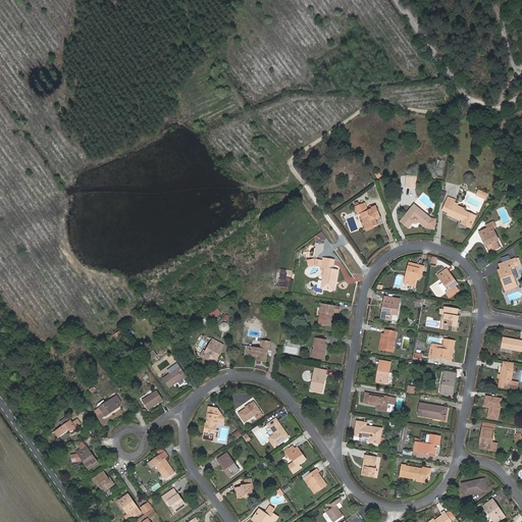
[(406,175),(405,186),(414,187),(415,176),(406,175)]
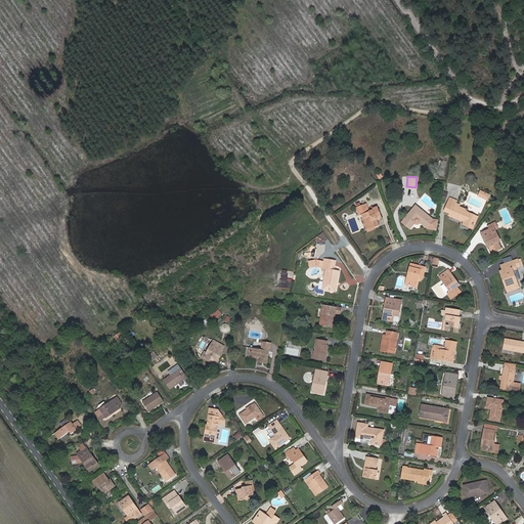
[(455,201),(449,199),(447,204),(452,207),(454,203),(454,204),(455,201)]
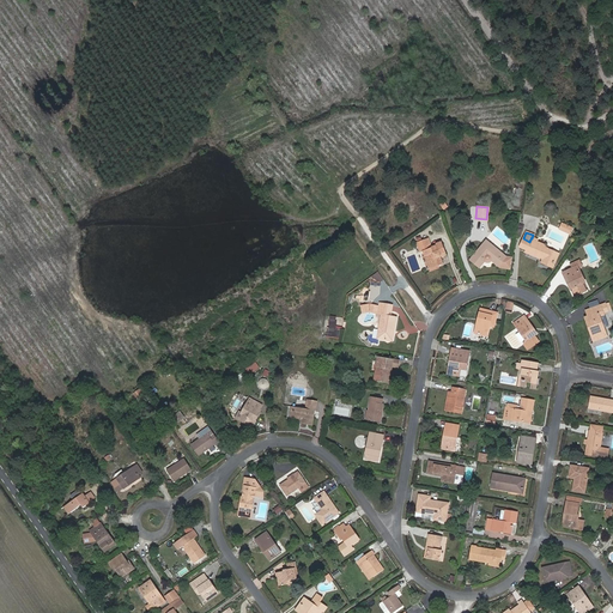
[(523,238),(520,247),(525,249),(525,252),(530,255),(530,253),(534,254),(534,256),(539,259),(539,256),(542,258),(541,260),(540,262),(551,267),(557,253),(546,248),(545,250),(542,249),(542,247),(544,246),(535,242),(536,240),(532,238),(532,237),(529,242),(523,238)]
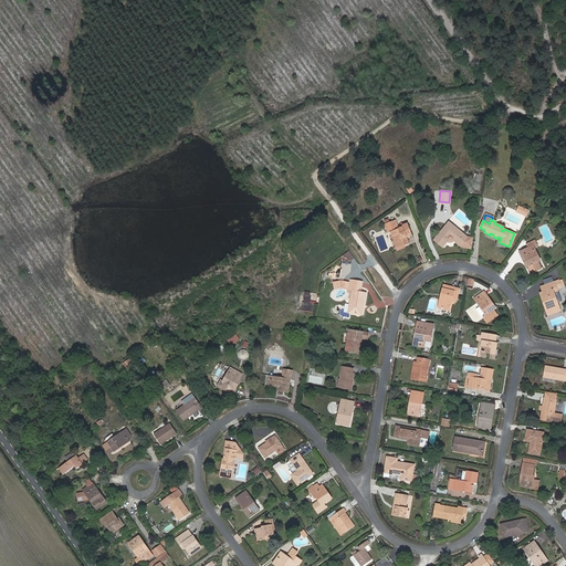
[(386,229),(398,224),(396,220),(385,224),(386,229)]
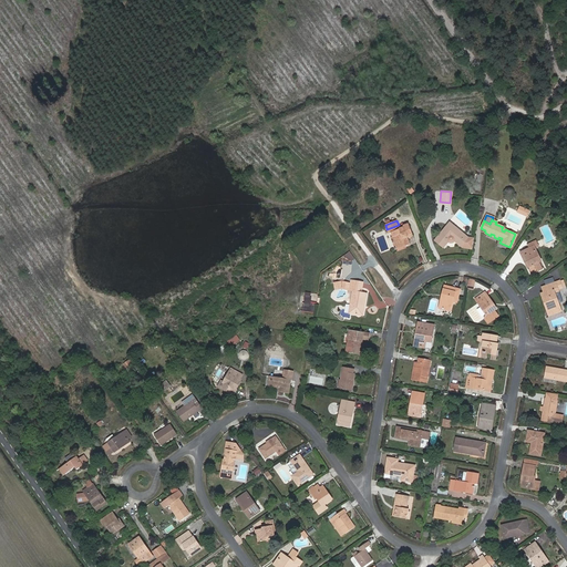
[(467,237),(451,223),(435,240),(444,248),(449,241),(450,243),(451,243),(452,243),(454,241),(455,241),(463,247),(472,249),(474,238),(467,237)]
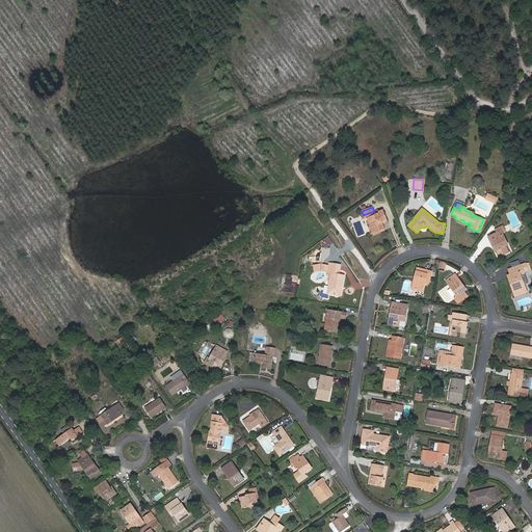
[(375,215),(367,218),(369,222),(367,223),(369,231),(378,228),(380,231),(384,230),(382,223),(381,221),(387,219),(383,210),(379,212),(380,213),(375,215)]
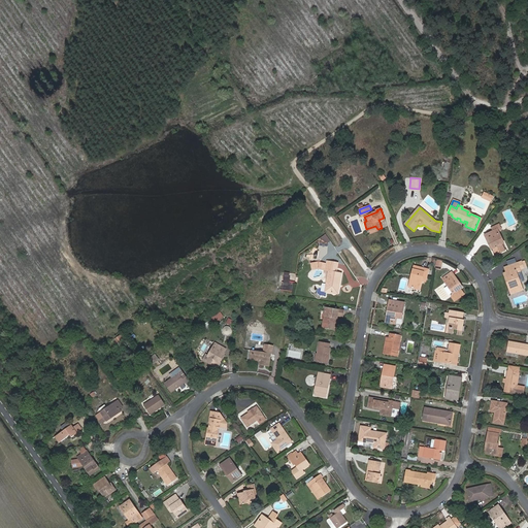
[(362,218),(364,217),(372,213),(371,209),(360,213),(362,218)]
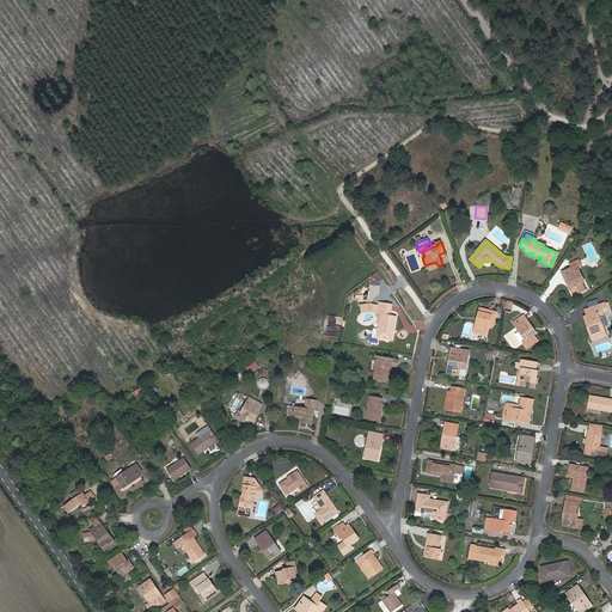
[(562,273),(567,283),(569,282),(573,288),(575,295),(586,291),(582,283),(579,277),(582,276),(577,268),(576,265),(571,268),(562,273)]
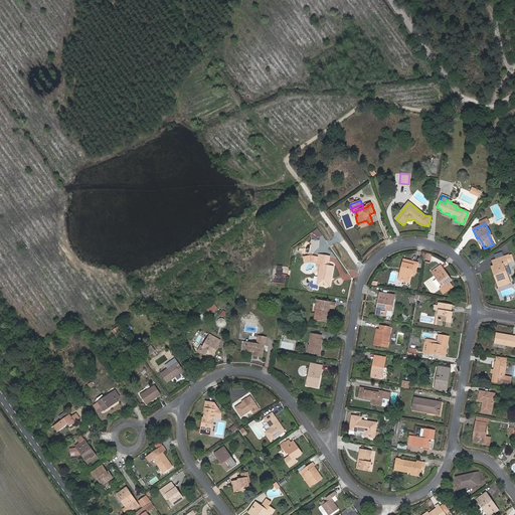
[(423,262),(431,264),(433,253),(425,252),(423,262)]
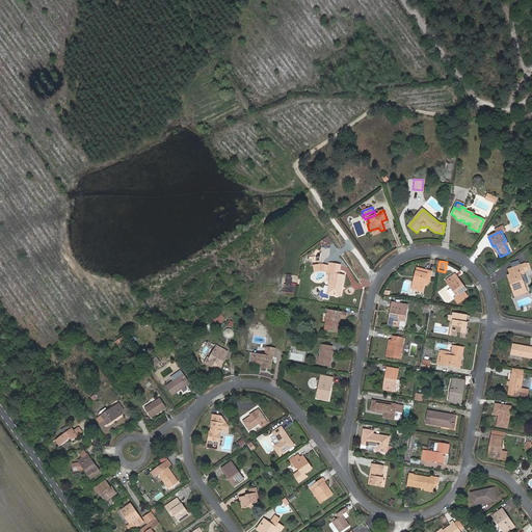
[(510,274),(509,275),(513,287),(512,288),(514,293),(526,289),(521,275),(520,271),(524,270),(524,272),(529,270),(526,263),(509,269),(510,274)]
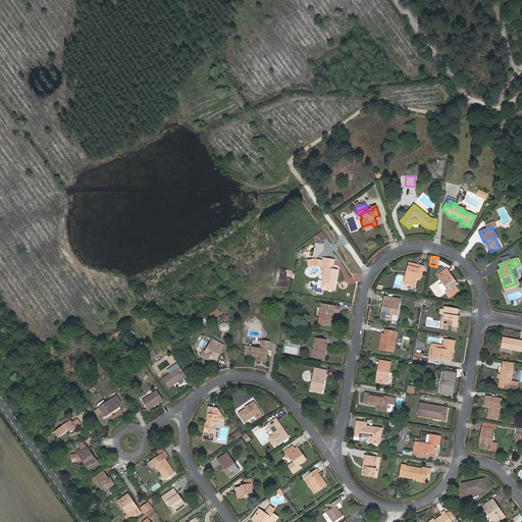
[(321,267),(322,260),(314,259),(307,260),(308,267),(314,266),(321,267)]
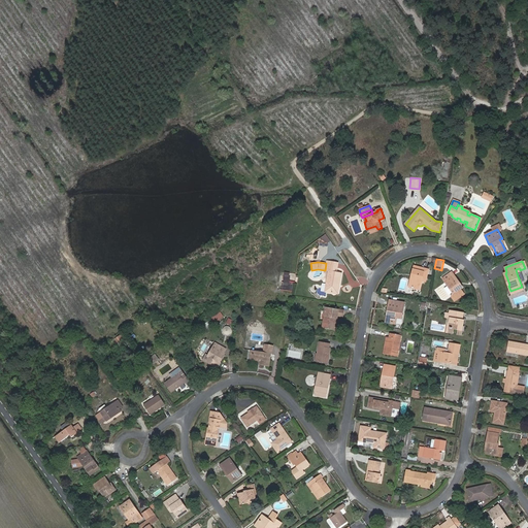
[(330,262),(328,271),(325,291),(335,293),(336,285),(340,285),(341,274),(334,273),(335,269),(337,269),(338,263),(330,262)]
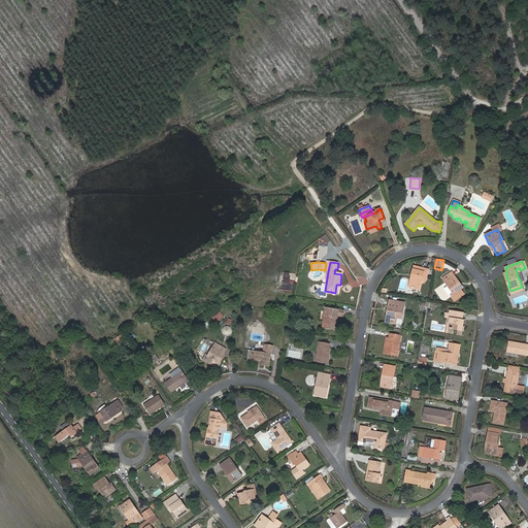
[(414,273),(410,287),(420,290),(422,276),(427,278),(429,269),(415,266),(413,273),(414,273)]
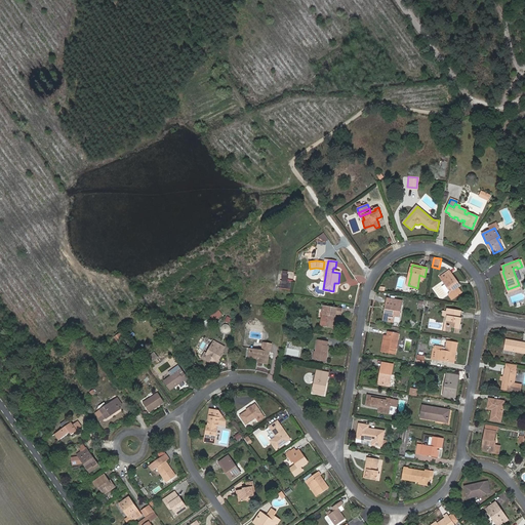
[(284,270),(281,287),(292,289),(294,271),(284,270)]
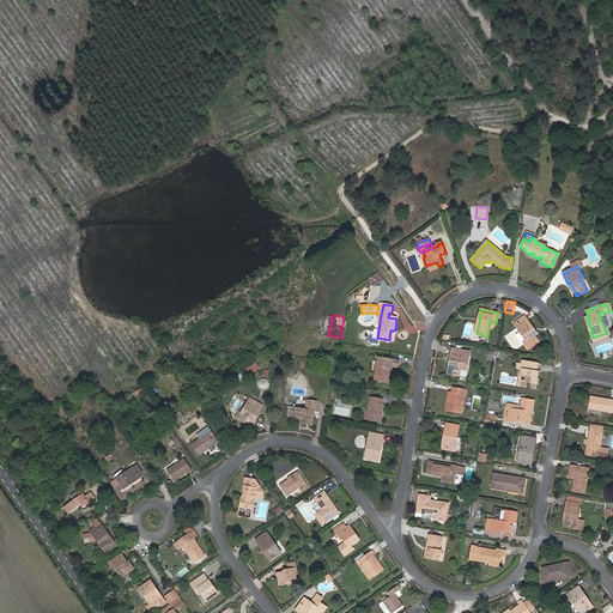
[(525,316),(514,323),(526,340),(525,345),(528,350),(539,341),(534,335),(535,334),(530,328),(532,327),(525,316)]
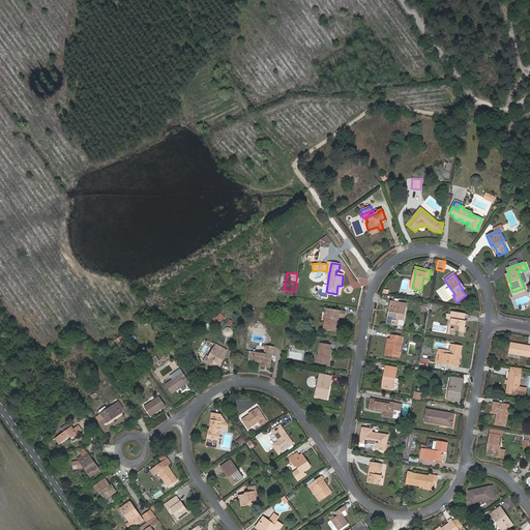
[(390,301),(389,308),(391,308),(390,316),(388,316),(387,323),(398,325),(399,319),(404,320),(406,308),(403,308),(404,303),(390,301)]
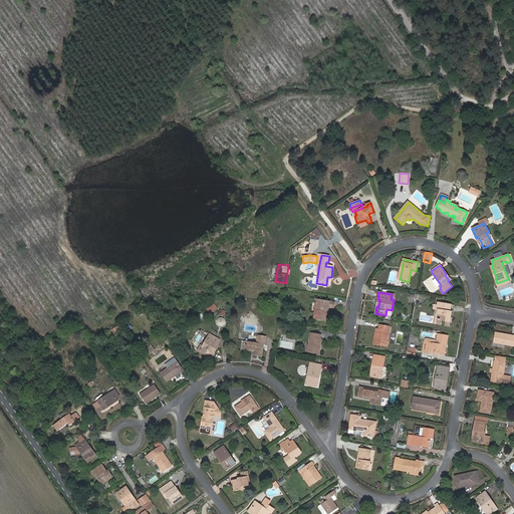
[(317,308),(314,319),(326,321),(329,307),(331,308),(332,302),(317,299),(315,307),(317,308)]
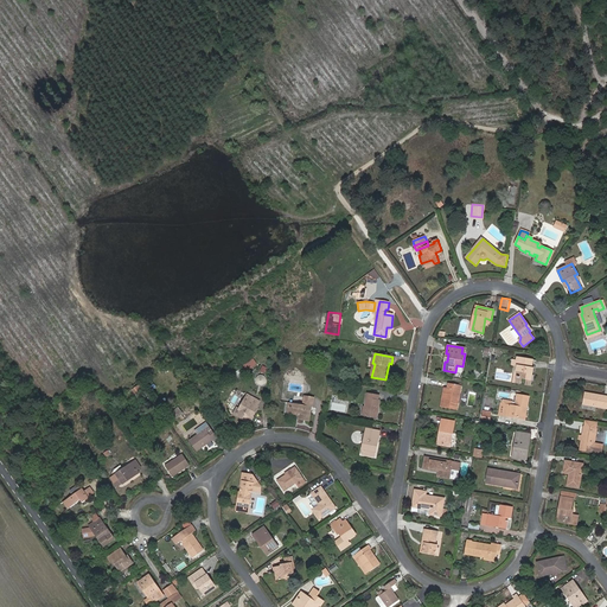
[(517,370),(515,383),(521,384),(522,379),(526,379),(525,385),(531,385),(531,381),(532,381),(534,375),(532,375),(534,369),(532,368),(526,366),(528,359),(517,357),(517,360),(516,366),(515,370),(517,370)]
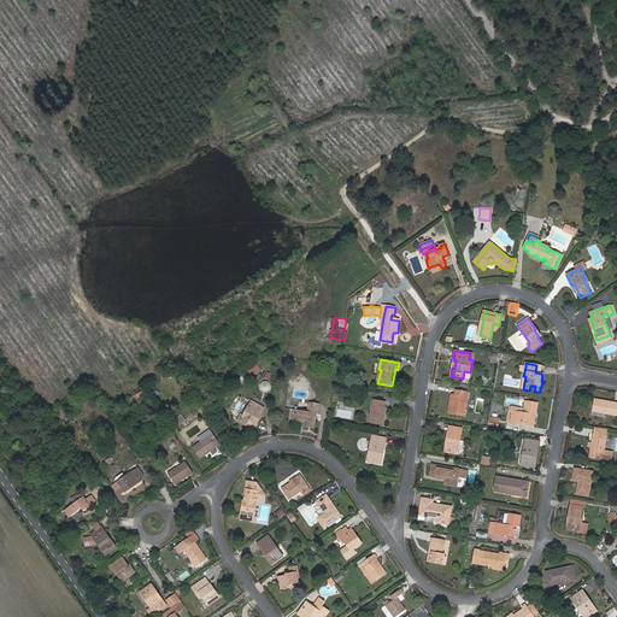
[(456,389),(454,394),(453,403),(452,403),(450,415),(464,417),(469,392),(456,389)]
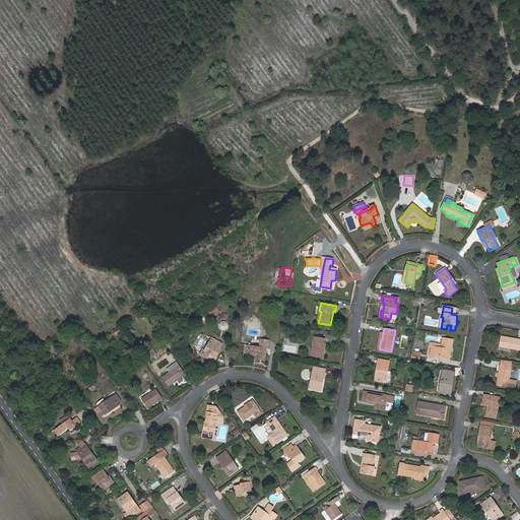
[(315,337),(313,348),(312,355),(323,358),(325,343),(324,343),(325,338),(315,337)]
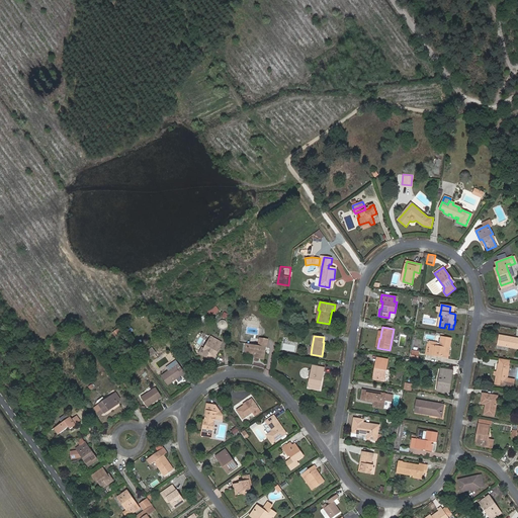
[(517,338),(500,336),(499,345),(517,348),(517,338)]
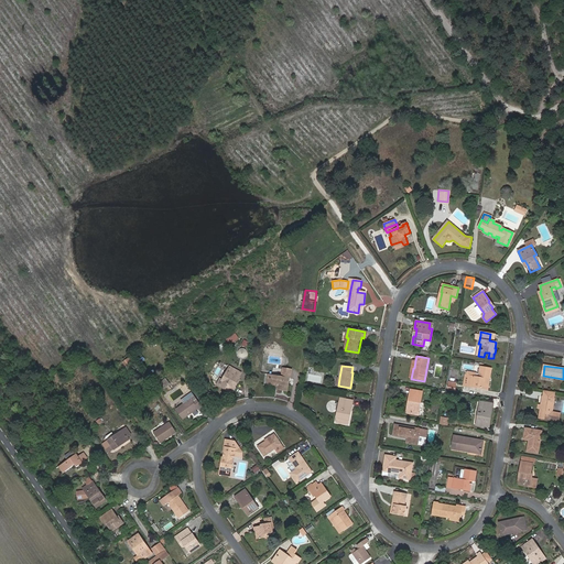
[(227,371),(223,380),(224,381),(221,387),(232,392),(235,388),(240,379),(239,378),(241,373),(231,367),(229,372),(227,371)]
